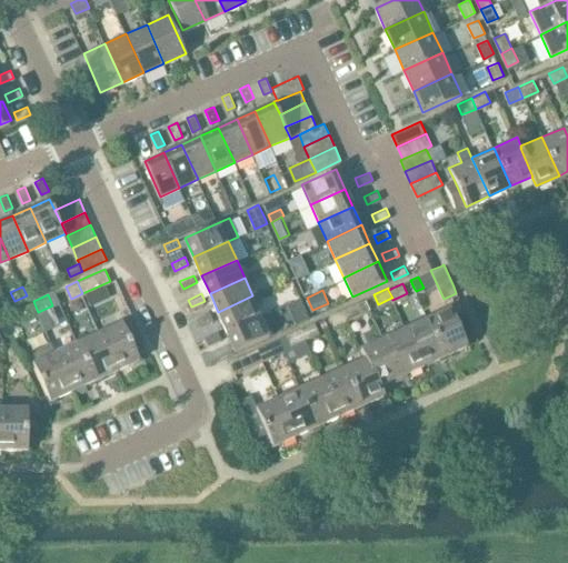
[(227,330),(261,314),(252,295),(218,312),(227,330)]
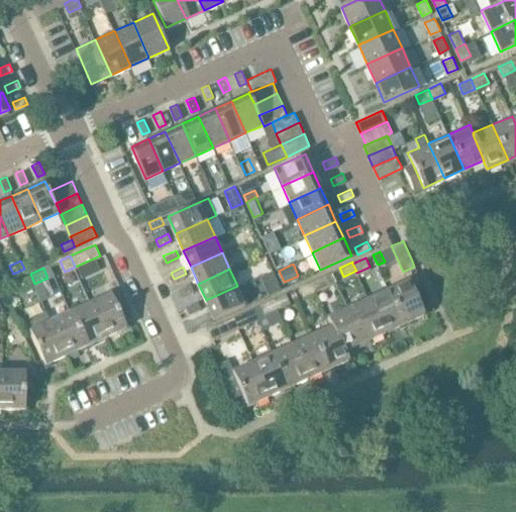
[(34,284),(30,274),(17,280),(21,289),(34,284)]
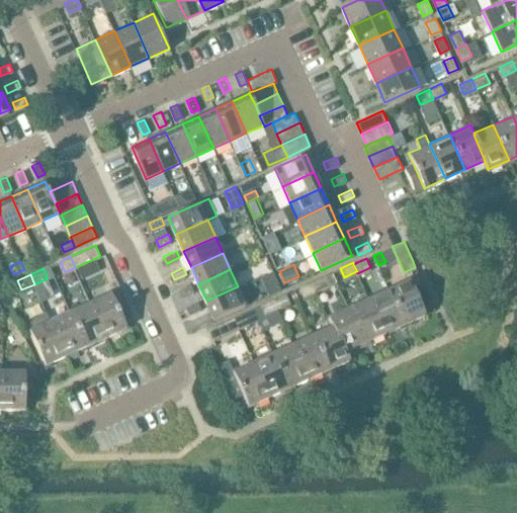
[(313,280),(317,289),(330,284),(325,274),(313,280)]
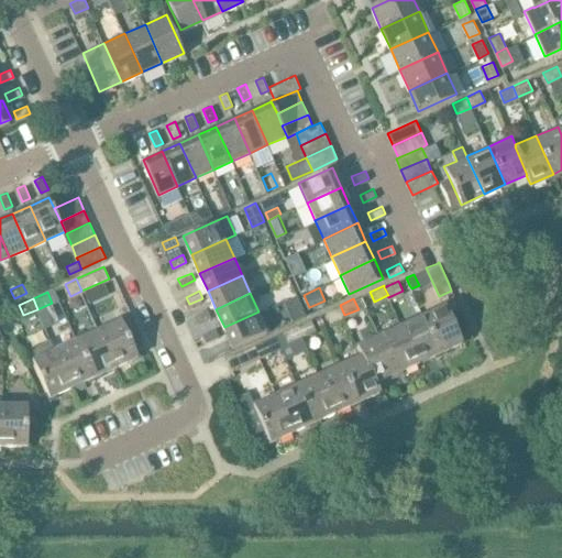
[(422,313),(439,351),(462,340),(444,303),(422,313)]
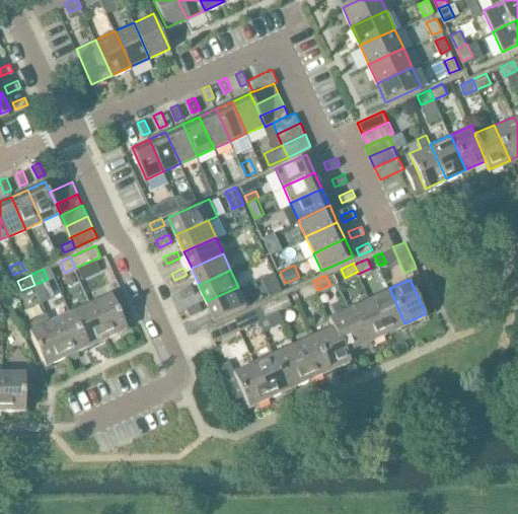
[(300,287),(304,296),(317,290),(313,281),(300,287)]
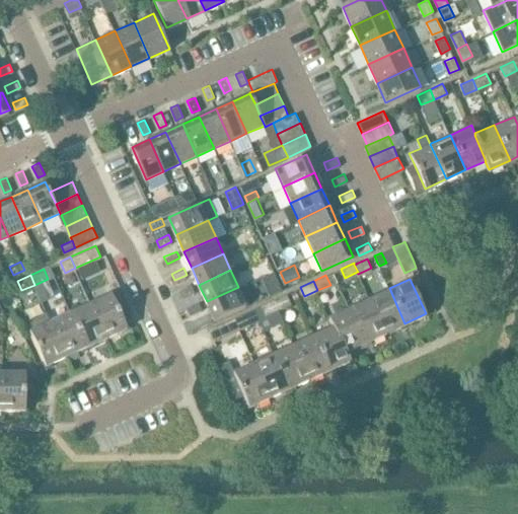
[(178,290),(182,297),(195,291),(191,284),(178,290)]
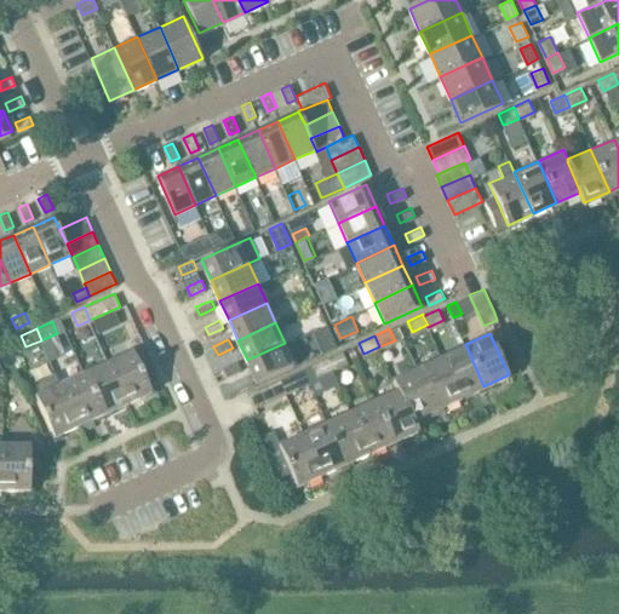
[(257,380),(294,363),(285,343),(247,360),(257,380)]
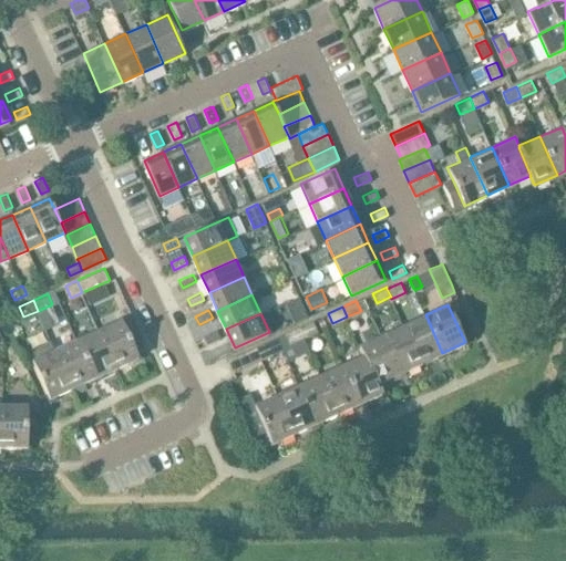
[(403,324),(421,363),(442,353),(425,314),(403,324)]
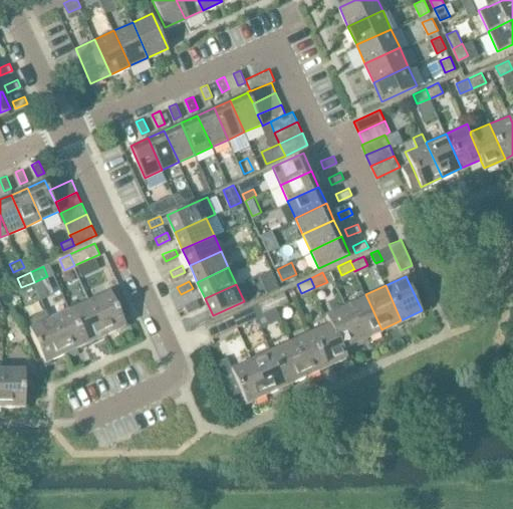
[(88,299),(104,333),(125,323),(109,289),(88,299)]
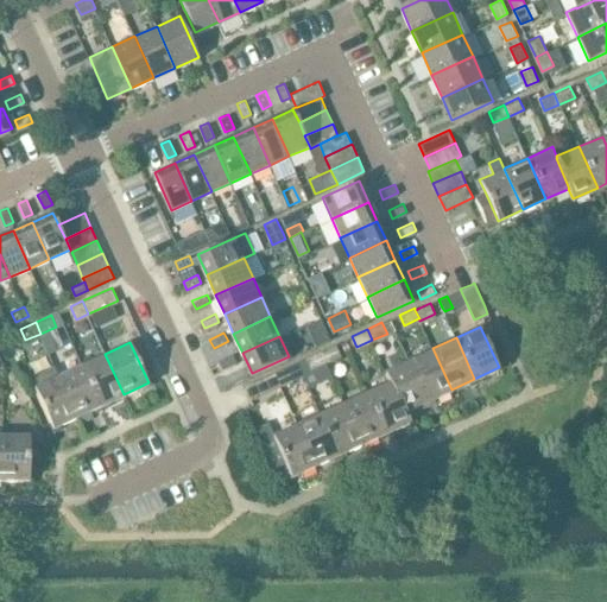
[(321,350),(326,361),(341,355),(335,343),(321,350)]
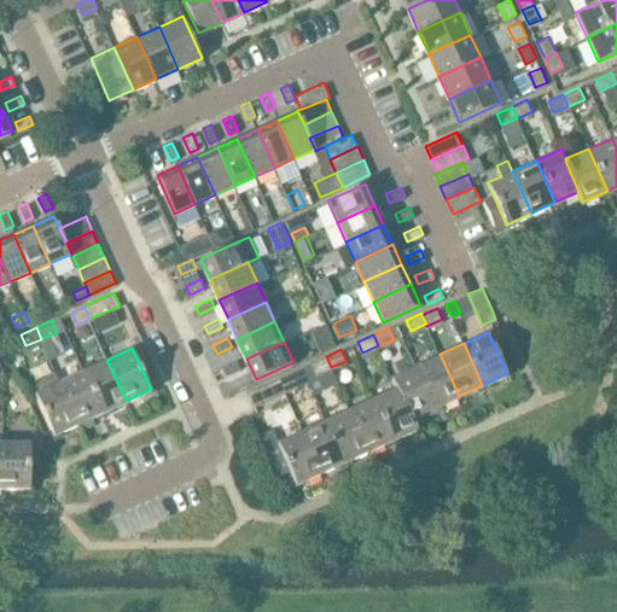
[(149,353),(137,357),(145,374),(156,369),(149,353)]
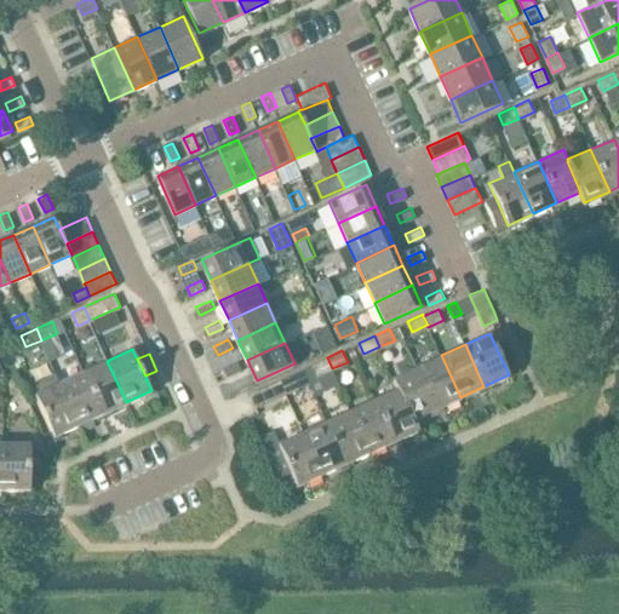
[(460,397),(441,355),(417,366),(436,408),(460,397)]
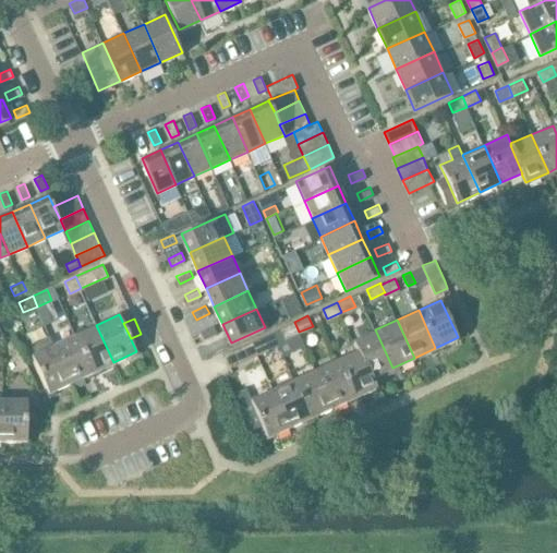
[(280,327),(285,338),(299,332),(294,322),(280,327)]
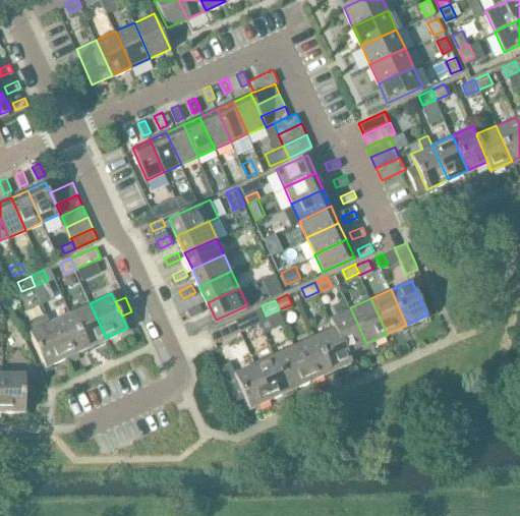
[(187,308),(190,314),(203,309),(199,302),(187,308)]
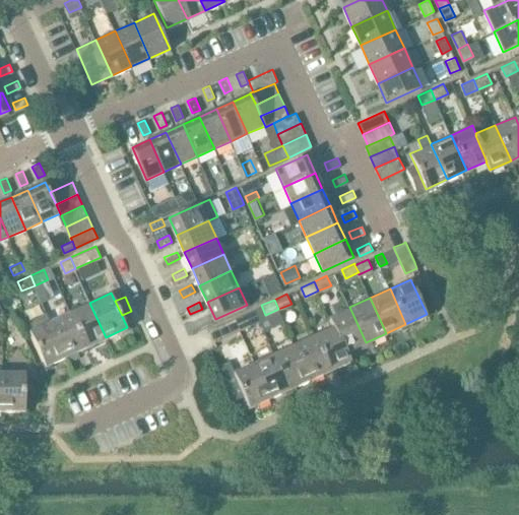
[(106,337),(89,303),(70,311),(86,346),(106,337)]
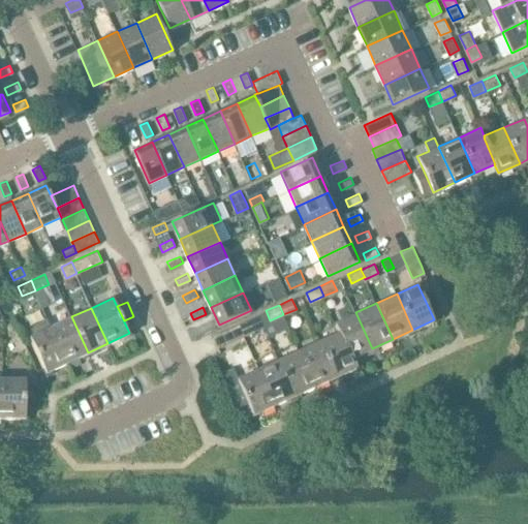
[(334,322),(339,332),(340,331),(352,357),(353,357),(372,348),(355,312),(334,322)]
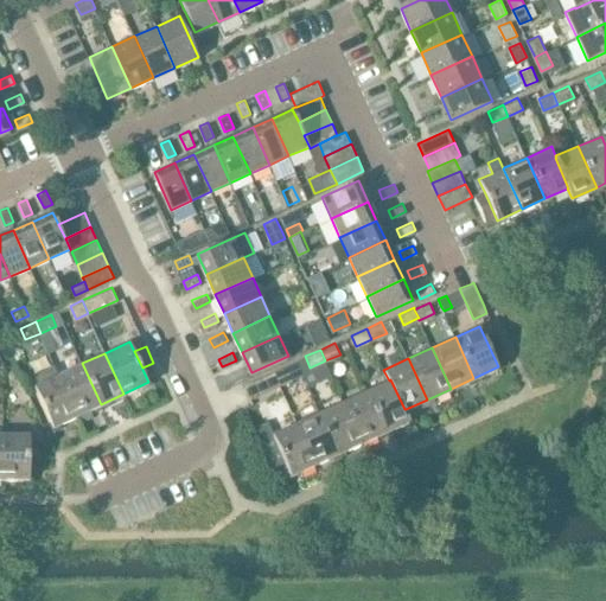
[(11,383),(21,378),(23,377),(16,363),(5,368),(11,383)]
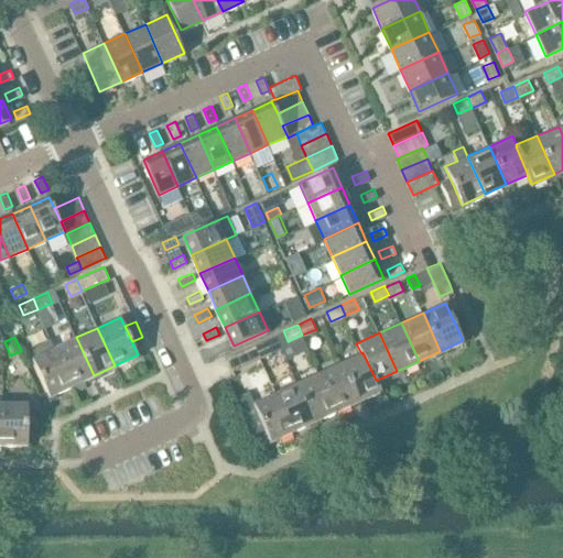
[(25,362),(33,360),(49,395),(71,385),(54,347),(55,347),(51,337),(21,350),(20,351),(25,362)]
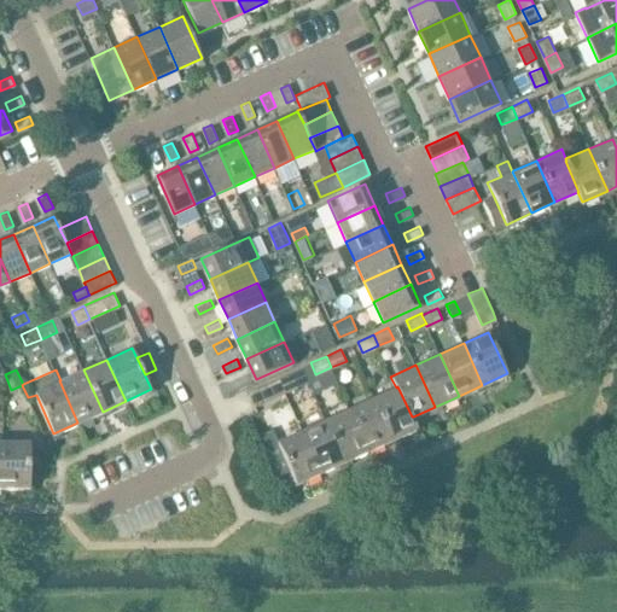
[(103,412),(83,369),(60,380),(59,380),(77,423),(103,412)]
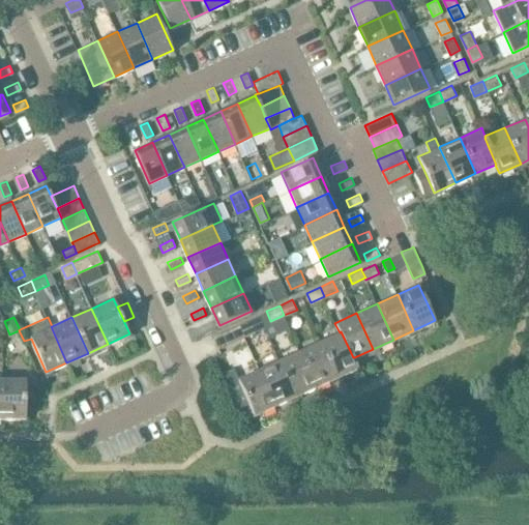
[(239,324),(244,336),(255,330),(250,319),(239,324)]
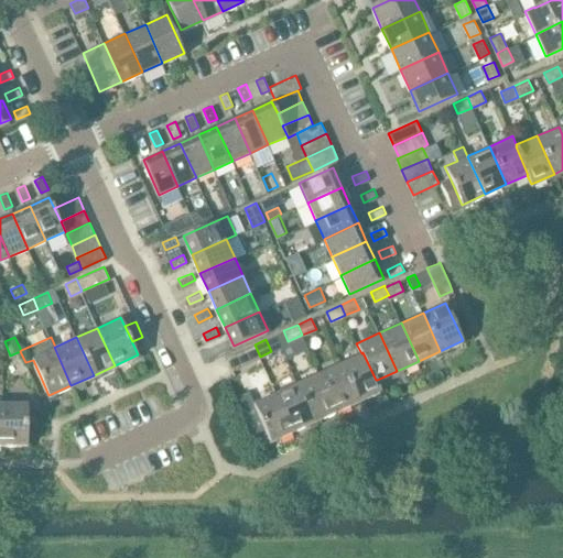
[(226,357),(233,369),(260,357),(255,345),(226,357)]
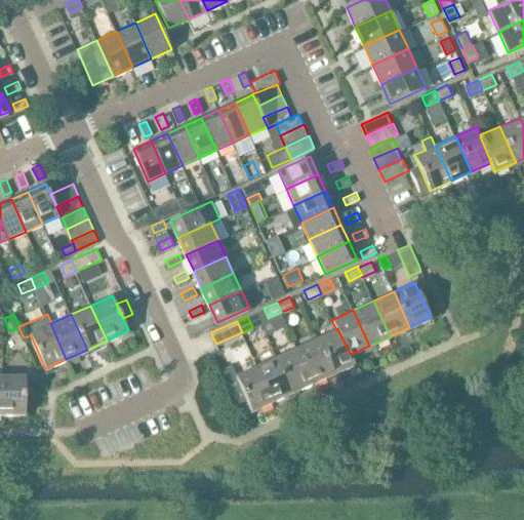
[(337,328),(336,329),(317,337),(333,373),(355,363),(351,354),(350,354),(337,328)]
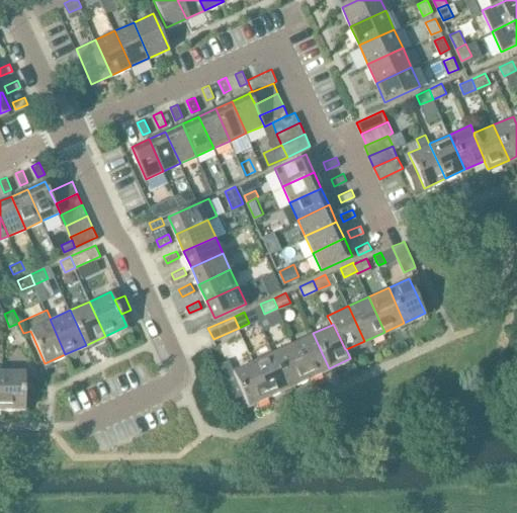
[(329,368),(313,333),(292,342),(309,377),(329,368)]
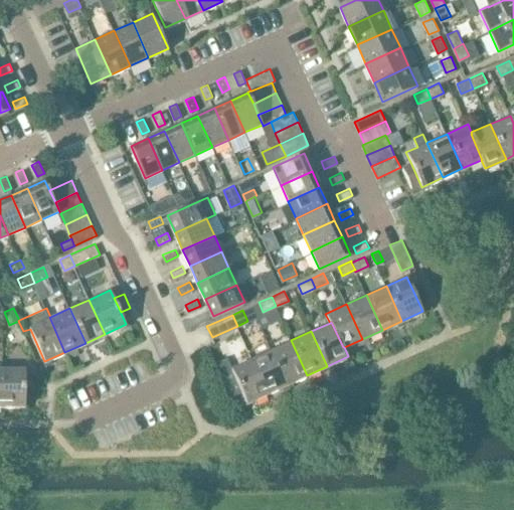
[(307,375),(291,340),(272,349),(287,384),(307,375)]
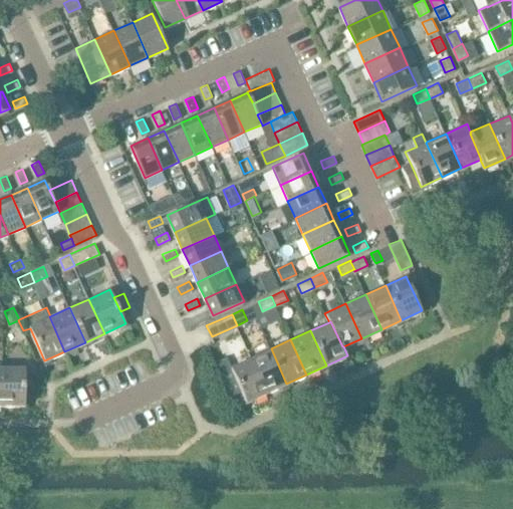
[(286,384),(271,348),(252,357),(267,392),(286,384)]
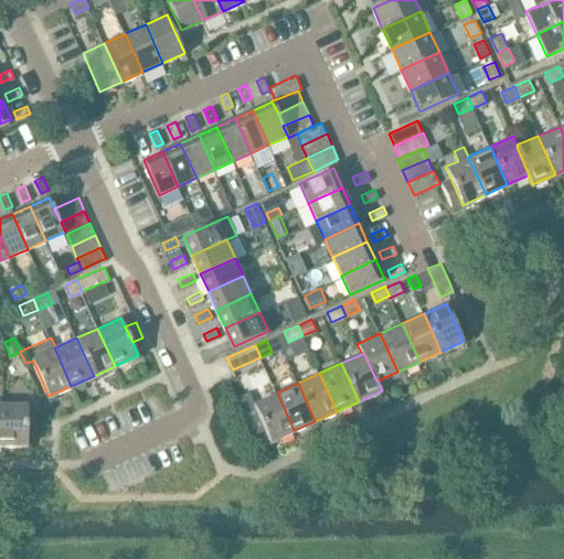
[(294,430),(277,393),(253,402),(270,441),(294,430)]
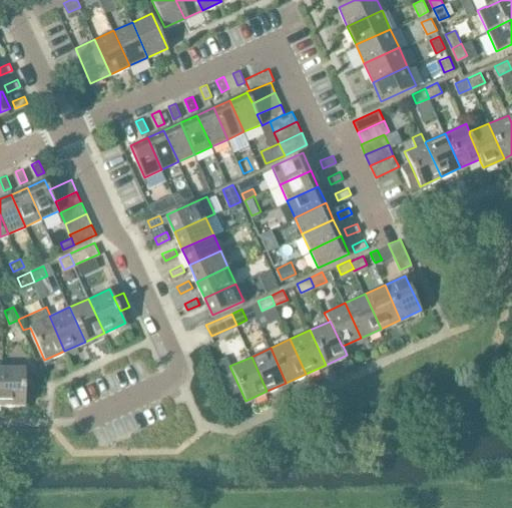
[(2,366),(2,404),(25,404),(25,366),(2,366)]
